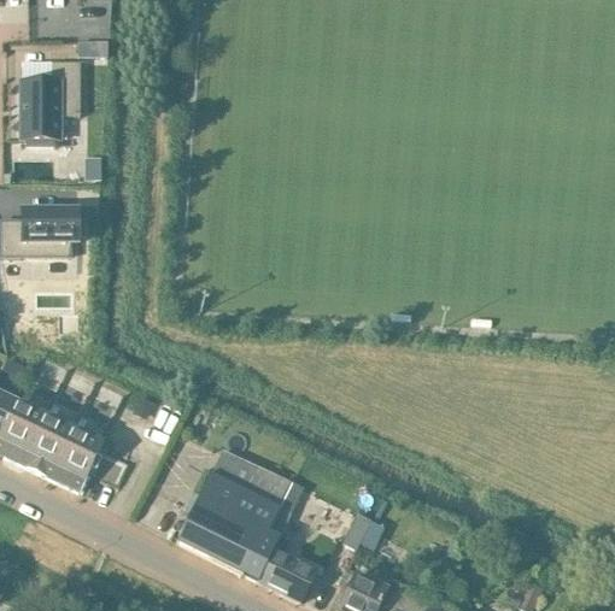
[(81,62),(52,62),(52,81),(22,81),(22,140),(27,140),(28,145),(54,145),(54,140),(59,140),(59,116),(80,116),(81,62)]
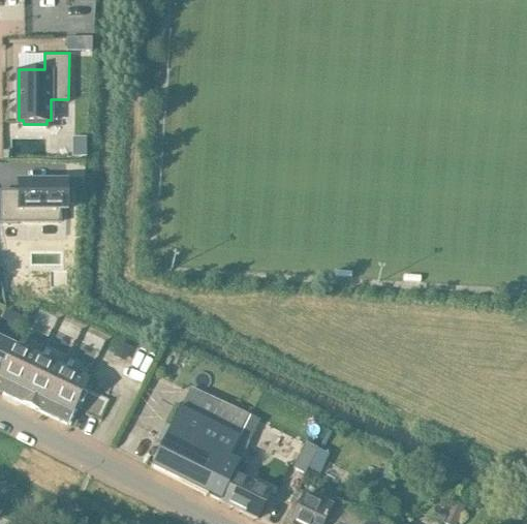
[(1,188),(1,220),(20,220),(20,219),(61,219),(61,208),(67,208),(67,193),(67,185),(67,180),(19,180),(19,188),(1,188)]
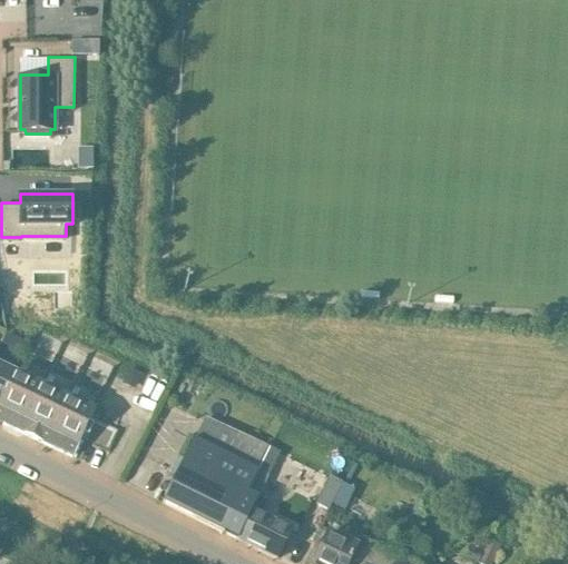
[(103,354),(96,367),(106,373),(113,358),(103,354)]
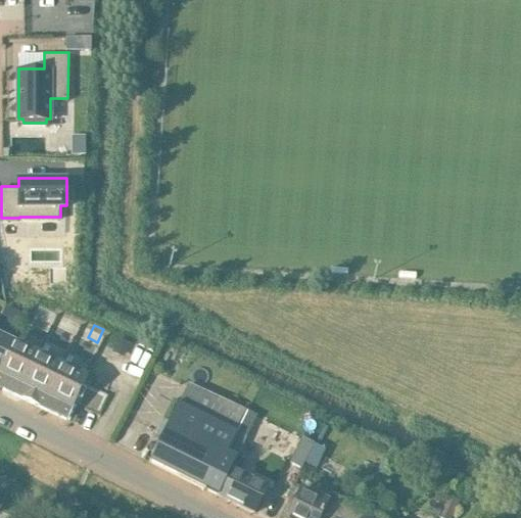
[(0,371),(15,340),(0,333),(0,371)]
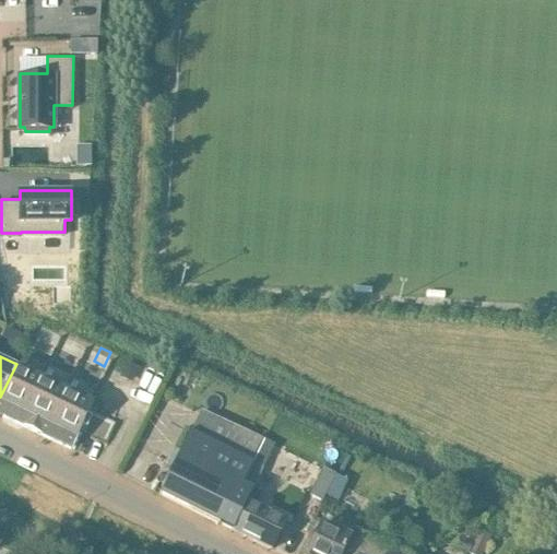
[(71,445),(93,400),(16,364),(0,397),(0,410),(24,422),(28,422),(39,427),(42,431),(71,445)]
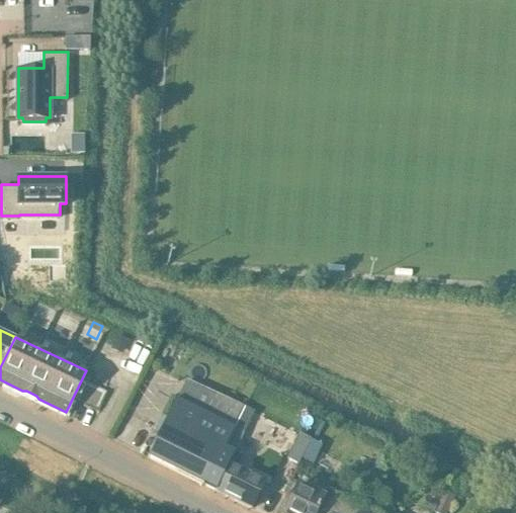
[(176,397),(148,453),(203,481),(213,461),(215,462),(233,427),(234,426),(244,405),(186,376),(176,397)]
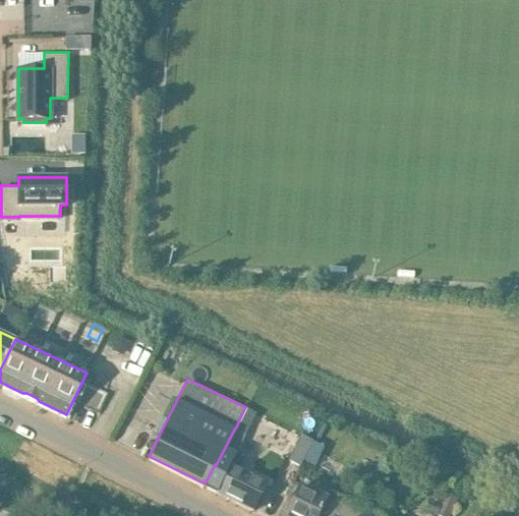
[(215,464),(205,483),(253,508),(256,501),(267,479),(239,466),(242,461),(243,458),(243,456),(242,454),(236,451),(245,434),(237,428),(235,428),(234,430),(216,465),(215,464)]
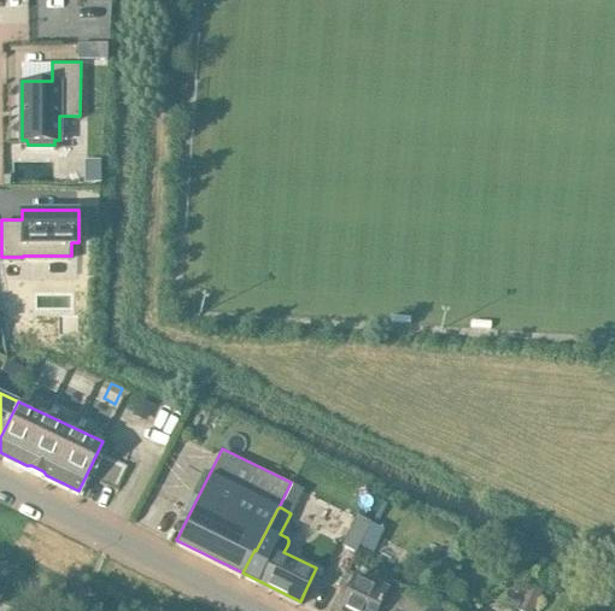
[(356,548),(370,520),(357,513),(343,541),(356,548)]
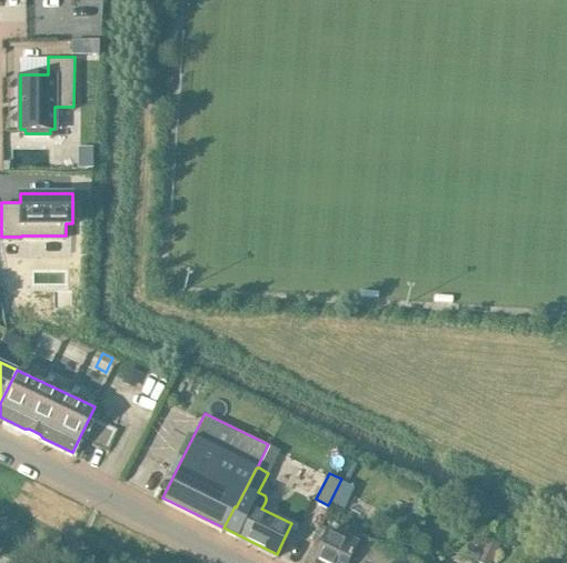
[(393,562),(398,553),(360,535),(357,541),(328,528),(310,562),(393,562)]
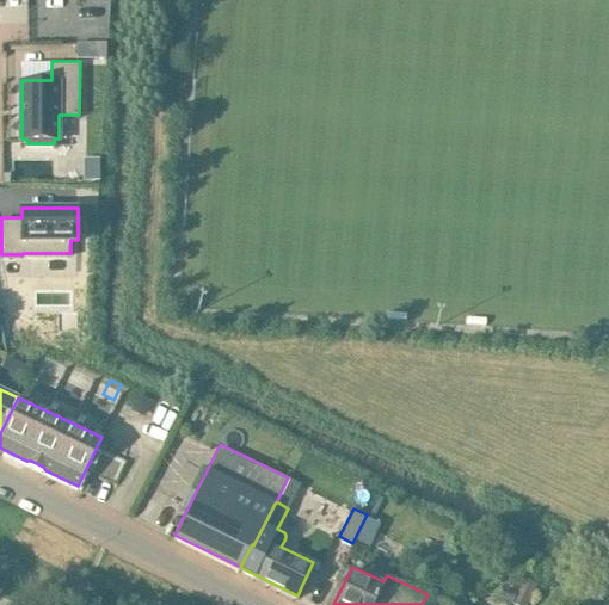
[(428,594),(422,604),(449,604),(459,588),(456,581),(457,579),(441,570),(429,596),(428,594)]
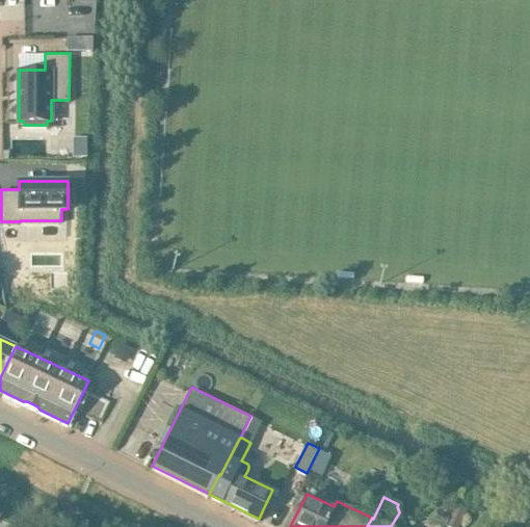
[(445,522),(450,514),(440,507),(434,517),(445,522)]
